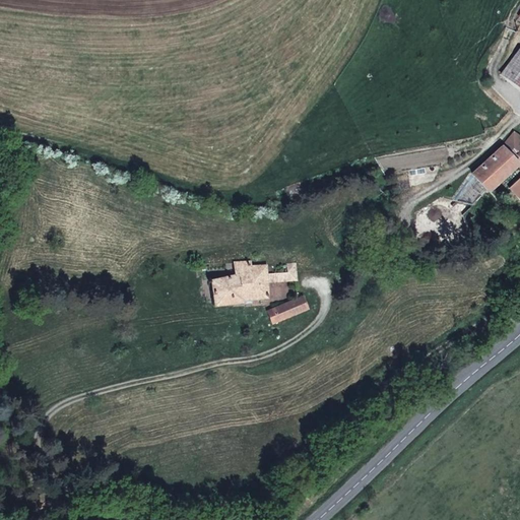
[(519,49),(502,74),(519,87),(519,49)]
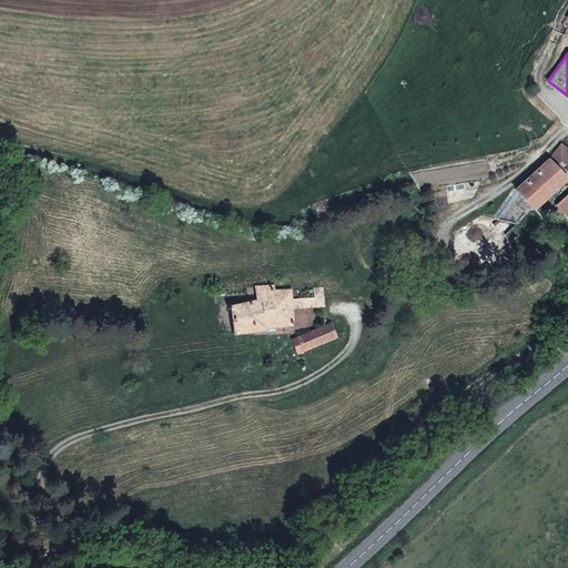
[(567,171),(565,170),(567,164),(567,151),(561,145),(548,160),(566,179),(567,181),(567,171)]
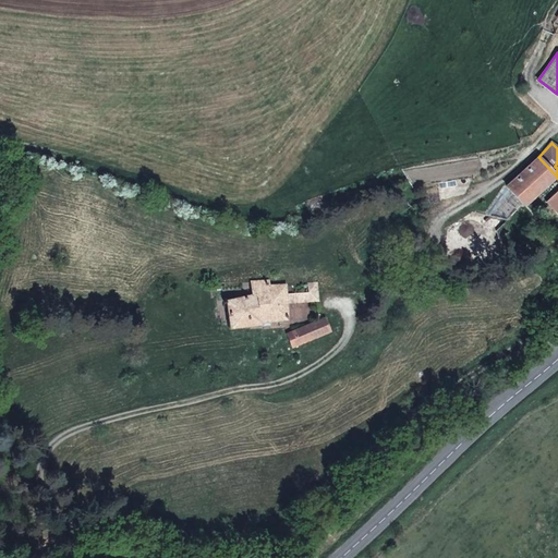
[(523,205),(556,176),(538,157),(507,187),(523,205)]
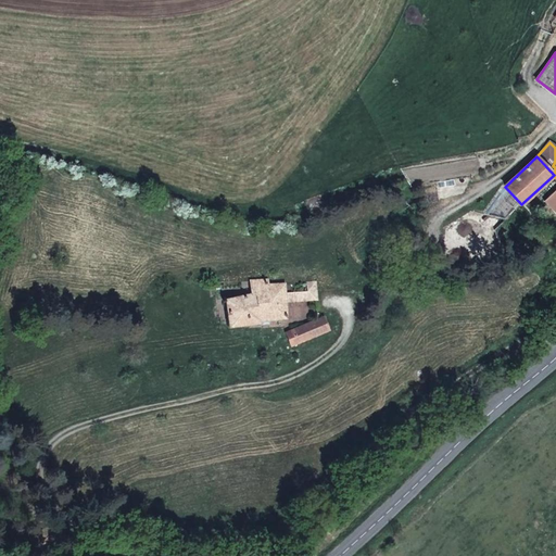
[(555,190),(544,201),(555,213),(555,190)]
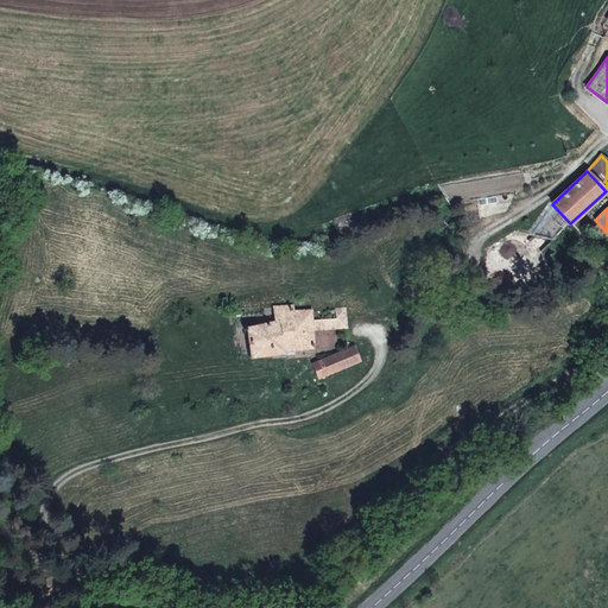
[(311,329),(310,310),(292,311),(292,306),(274,308),(276,322),(247,328),(251,356),(284,353),(284,352),(286,350),(287,350),(312,348),(311,329)]
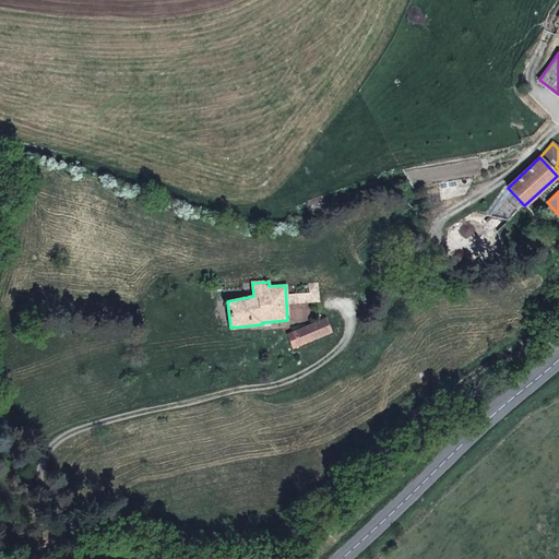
[(308,293),(286,295),(286,302),(319,300),(317,284),(308,285),(308,293)]
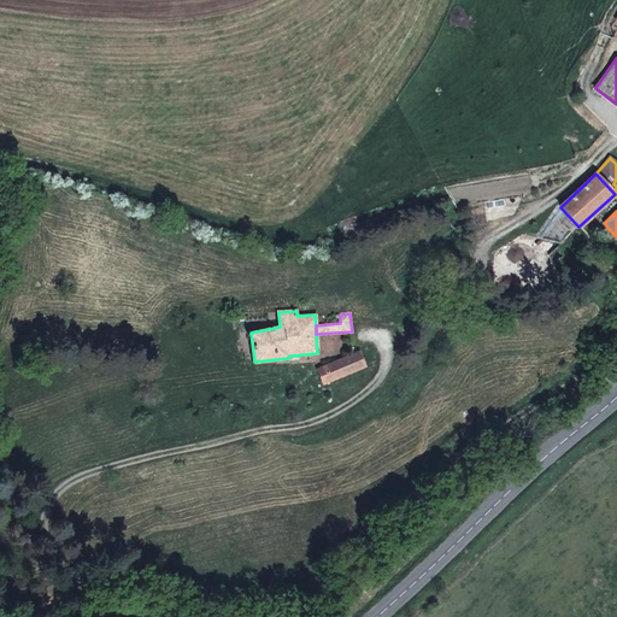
[(359,352),(317,369),(323,383),(365,366),(359,353),(359,352)]
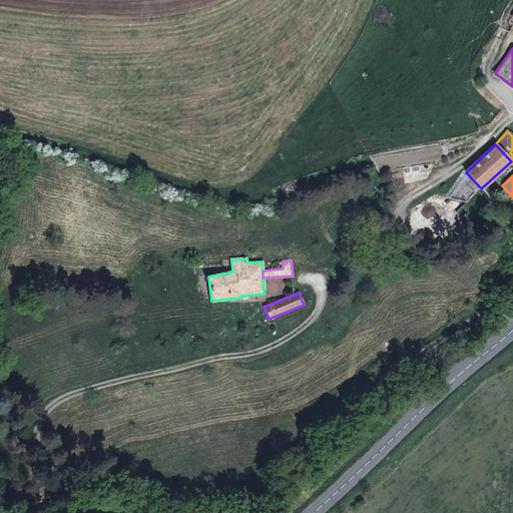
All buildings are outlined.
